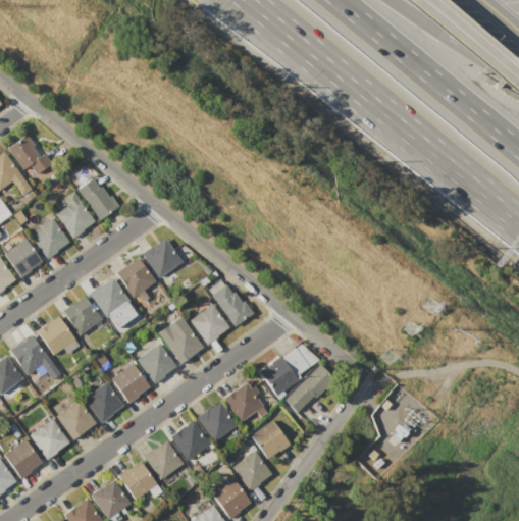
[(52,163),(30,178),(8,148),(32,133),(52,163)]
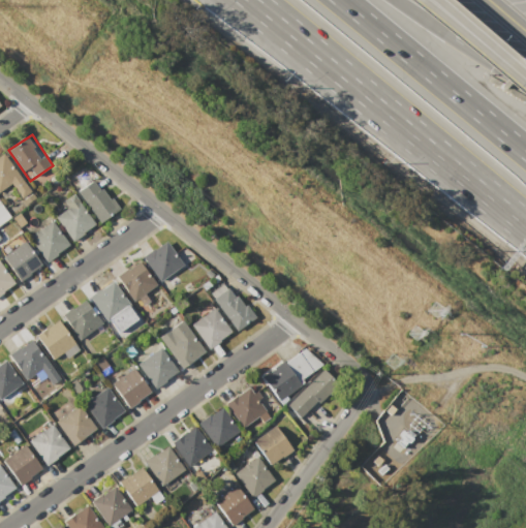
[(0,155),(5,152),(37,198),(25,207),(10,185),(0,192),(0,155)]
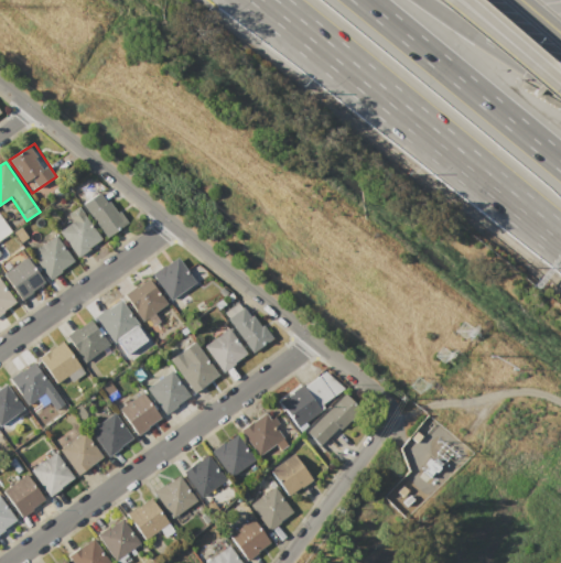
[(85,204),(106,188),(130,224),(108,238),(85,204)]
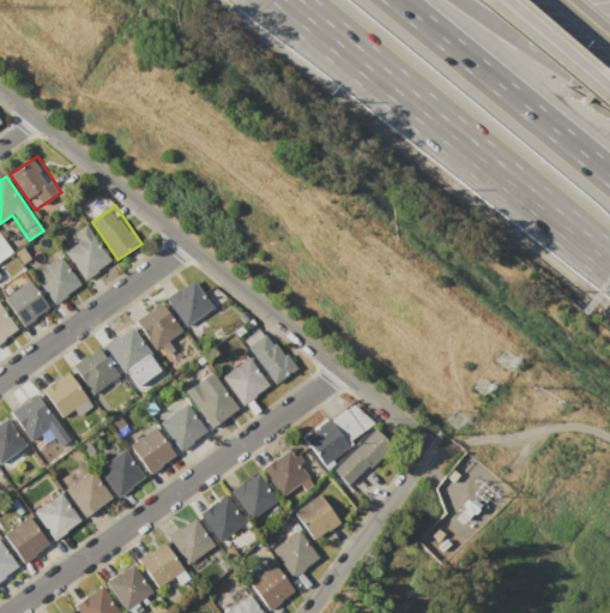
[(86,226),(112,264),(86,281),(61,244),(86,226)]
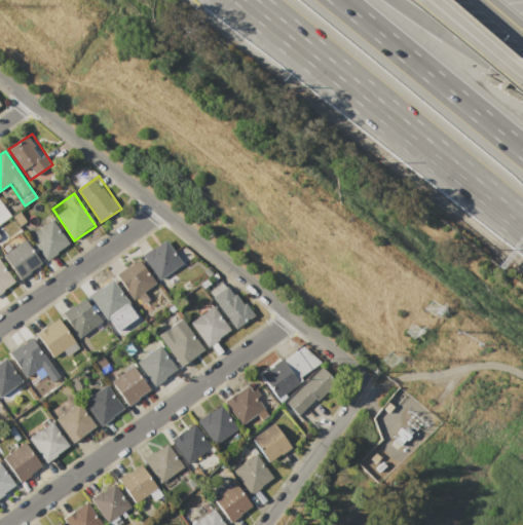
[(47,261),(30,235),(52,220),(70,246),(47,261)]
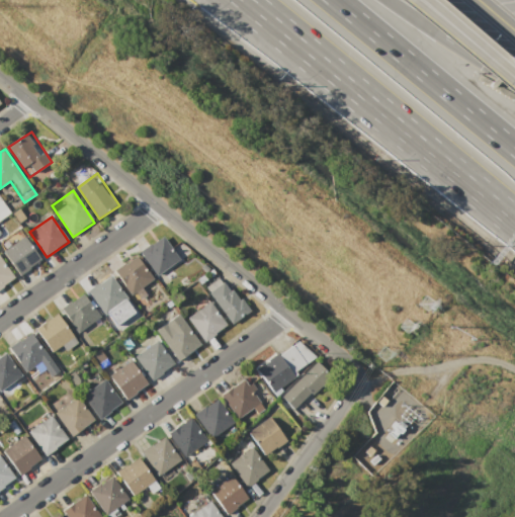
[(4,252),(26,237),(41,260),(20,274),(4,252)]
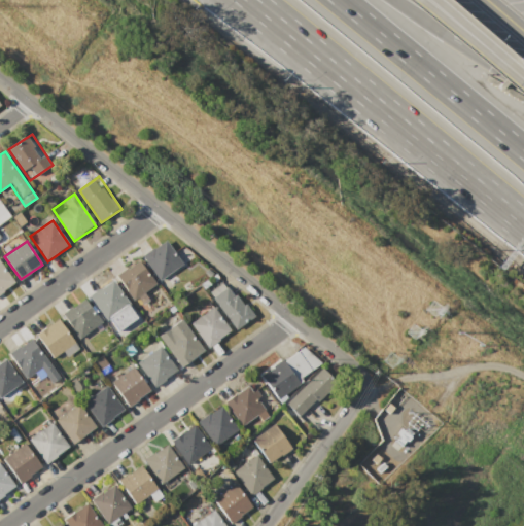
[(167,242),(183,266),(162,280),(145,256),(167,242)]
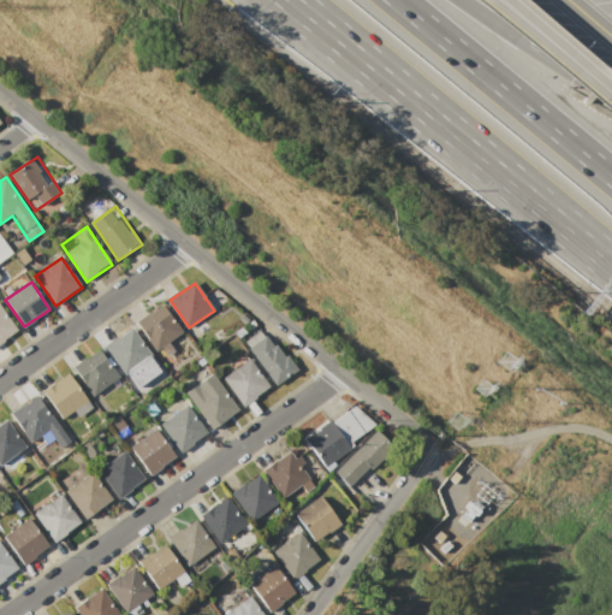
[(184,331),(158,349),(138,321),(165,303),(184,331)]
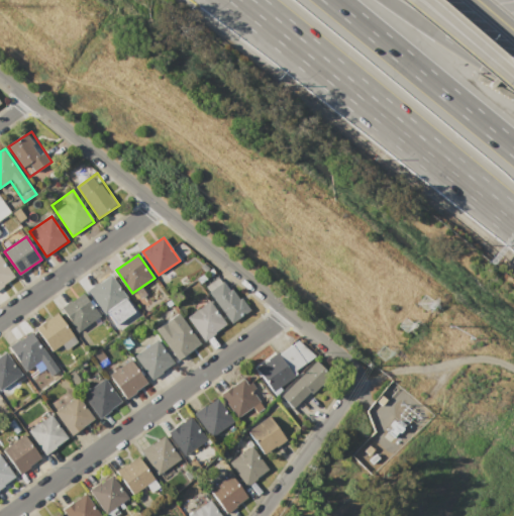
[(0,289),(0,255),(16,279),(0,289)]
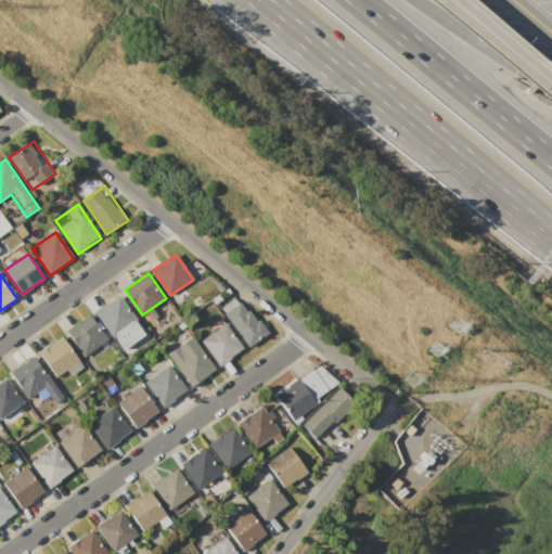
[(120,296),(137,322),(114,337),(97,312),(120,296)]
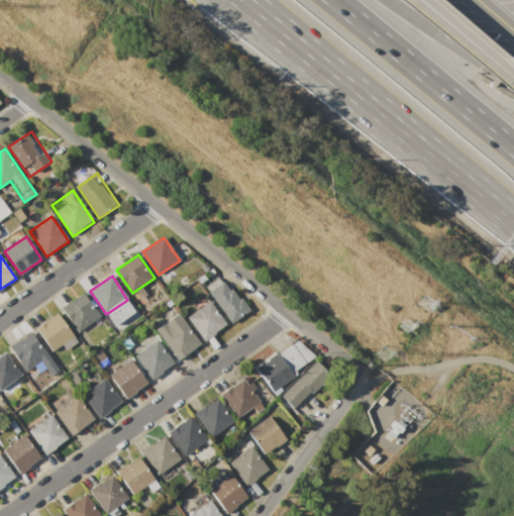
[(210,292),(228,280),(249,312),(232,323),(210,292)]
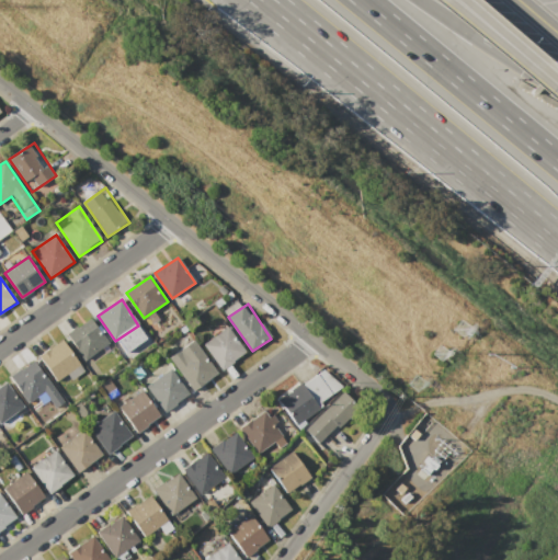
[(109,343),(84,360),(67,334),(92,318),(109,343)]
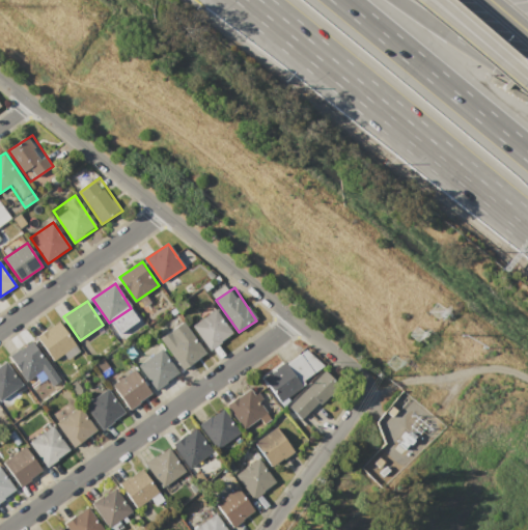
[(211,351),(194,325),(217,309),(233,335),(211,351)]
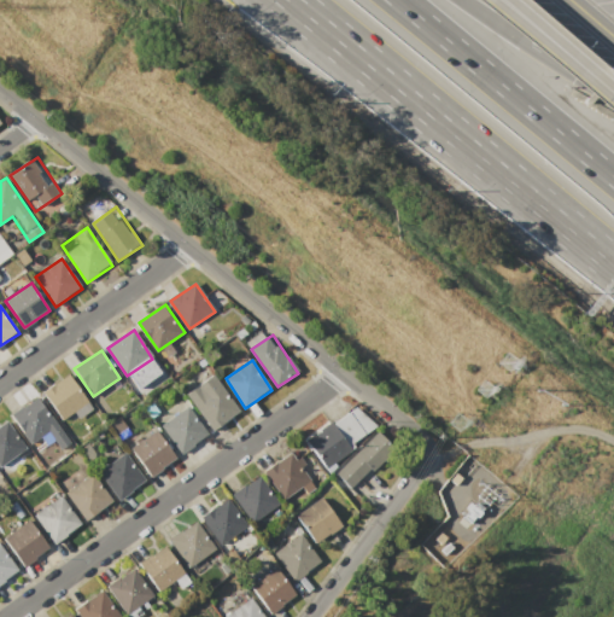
[(69,376),(88,403),(63,421),(44,393),(69,376)]
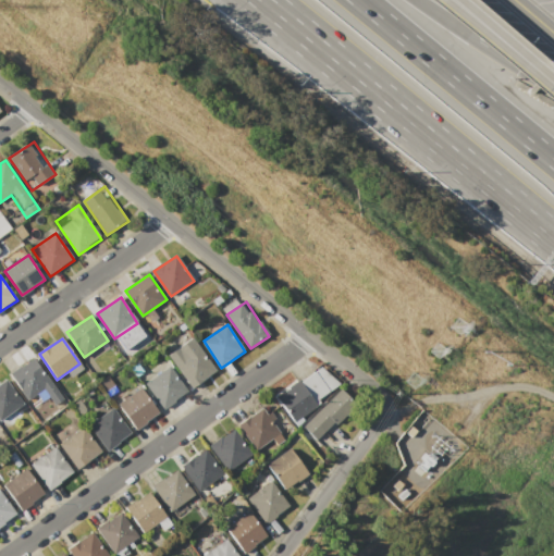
[(174,363),(199,346),(217,371),(192,388),(174,363)]
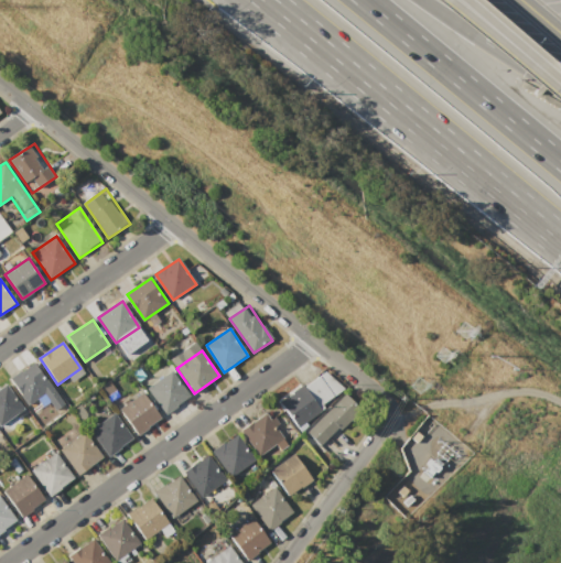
[(65,404),(41,421),(11,378),(35,361),(65,404)]
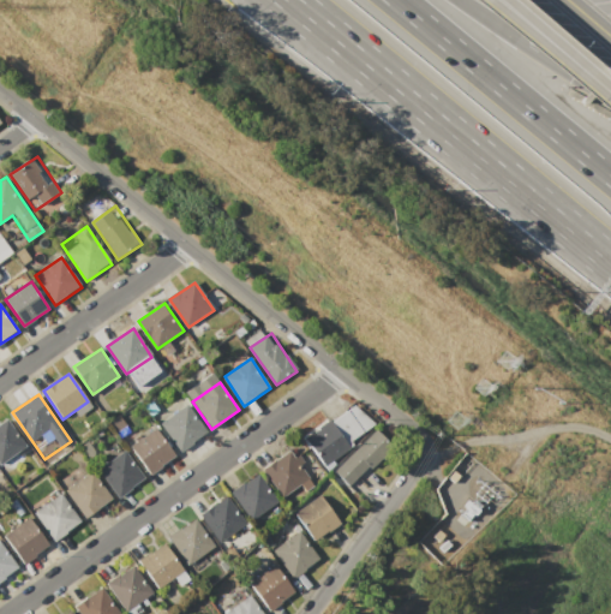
[(183,452),(162,423),(189,405),(208,434),(183,452)]
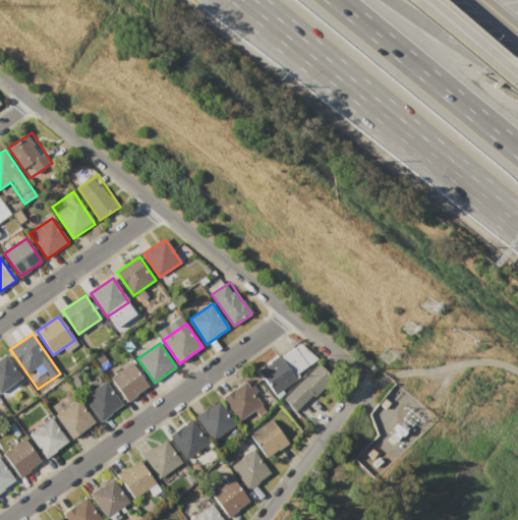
[(99,365),(94,357),(101,353),(106,360),(99,365)]
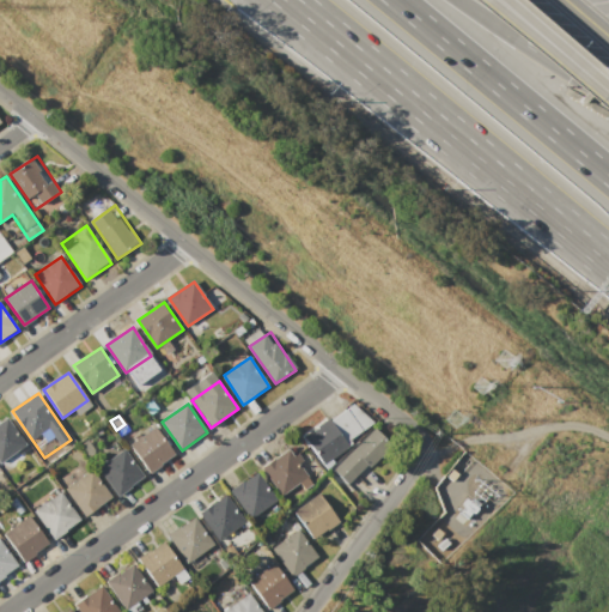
[(0,423),(8,418),(26,446),(0,464),(0,423)]
